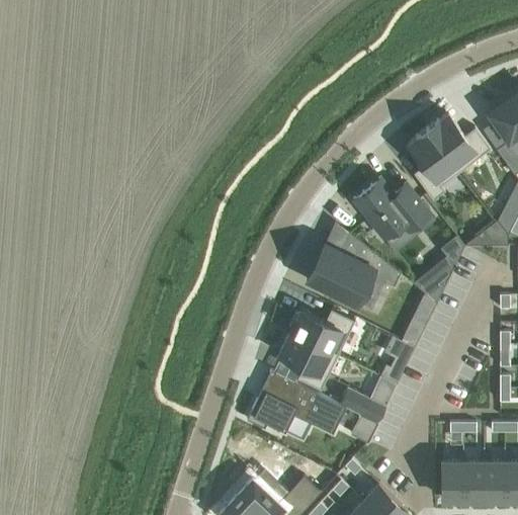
[(505,100),(487,112),(507,142),(496,150),(513,175),(517,171),(517,144),(515,141),(517,139),(517,86),(503,97),(505,100)]
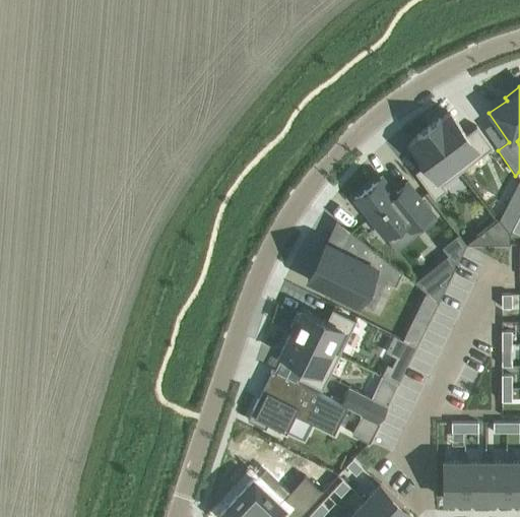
[(440,120),(428,129),(461,173),(492,150),(476,128),(465,137),(449,115),(441,122),(440,120)]
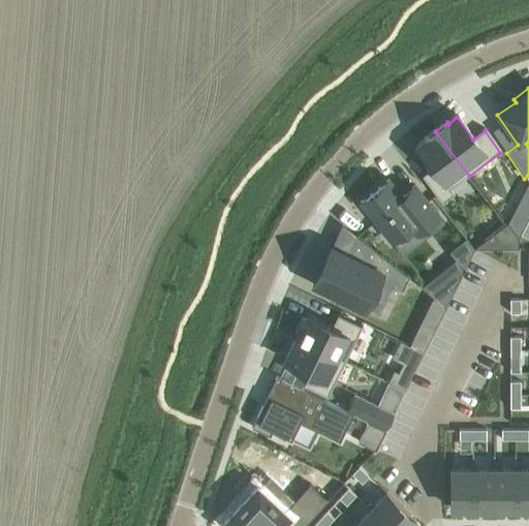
[(425,142),(415,148),(432,171),(422,179),(442,205),(454,196),(449,190),(469,176),(435,131),(424,140),(425,142)]
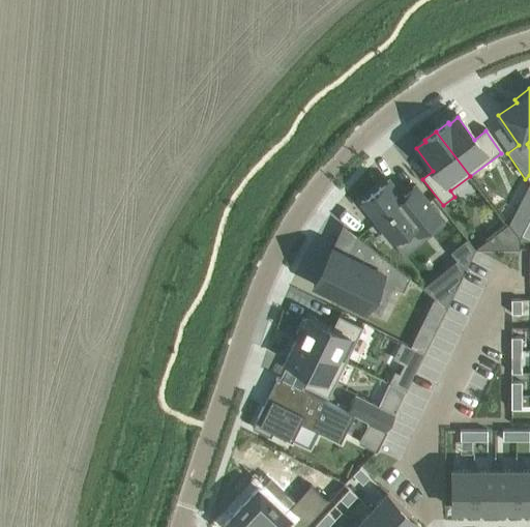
[(389,182),(361,205),(392,244),(420,222),(427,229),(440,218),(415,188),(403,199),(389,182)]
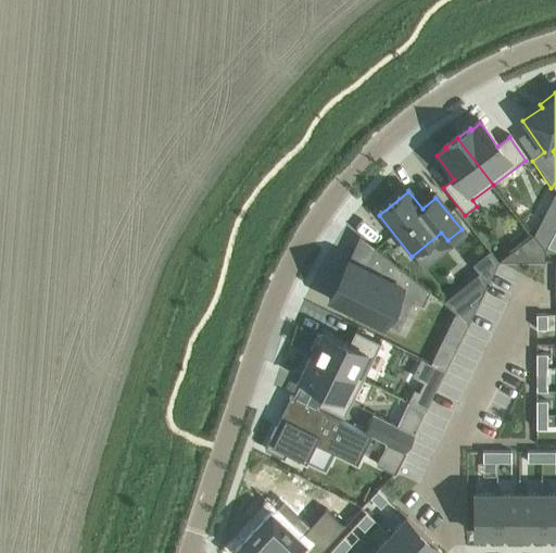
[(553,237),(555,230),(555,195),(555,193),(532,237),(544,253),(546,249),(553,237)]
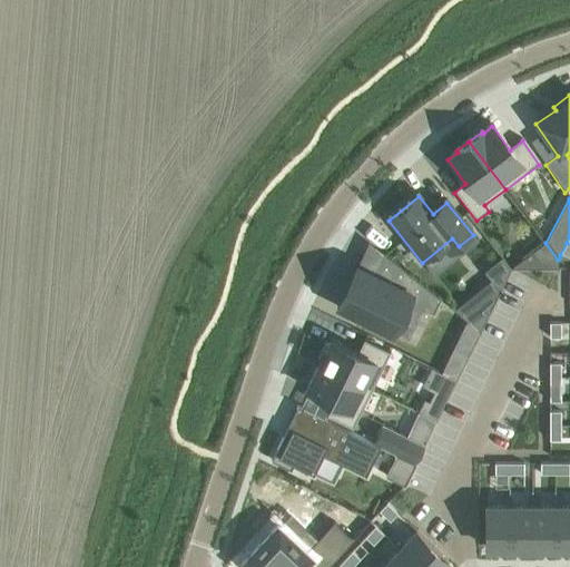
[(569,244),(567,243),(560,255),(569,260),(569,244)]
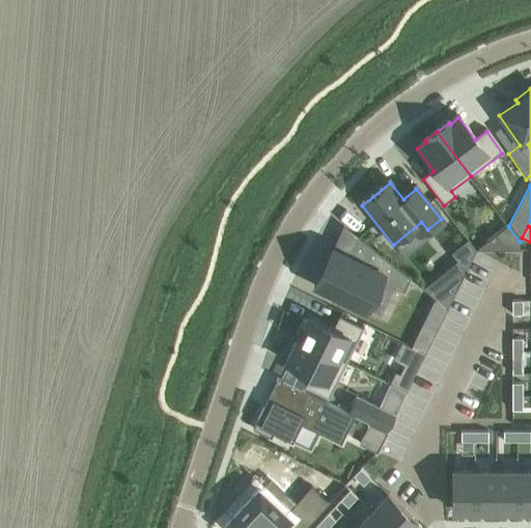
[(333,250),(312,286),(361,310),(381,274),(392,279),(397,271),(358,239),(347,257),(333,250)]
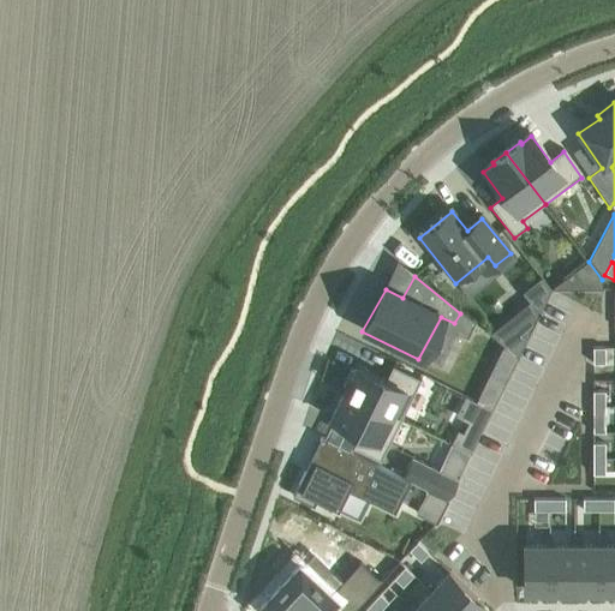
[(543,282),(524,297),(539,316),(551,293),(543,282)]
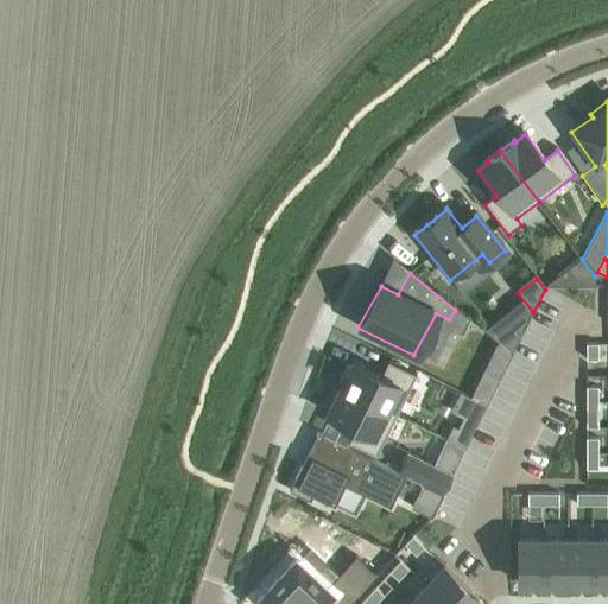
[(508,325),(492,338),(511,355),(519,338),(508,325)]
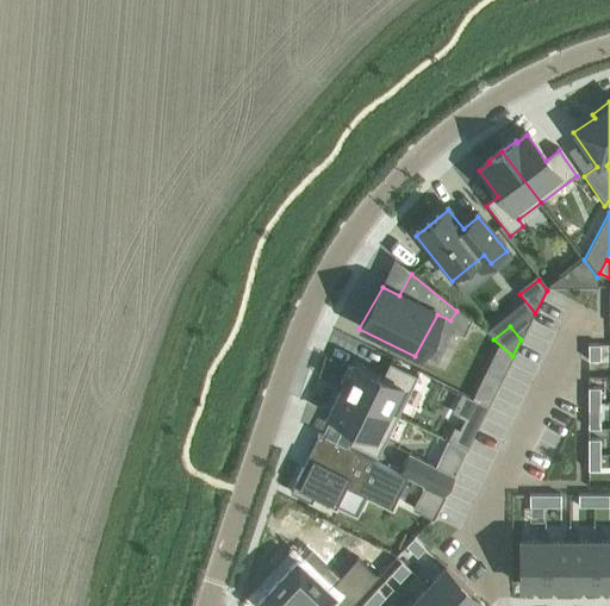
[(599,348),(587,348),(587,363),(599,363),(599,348)]
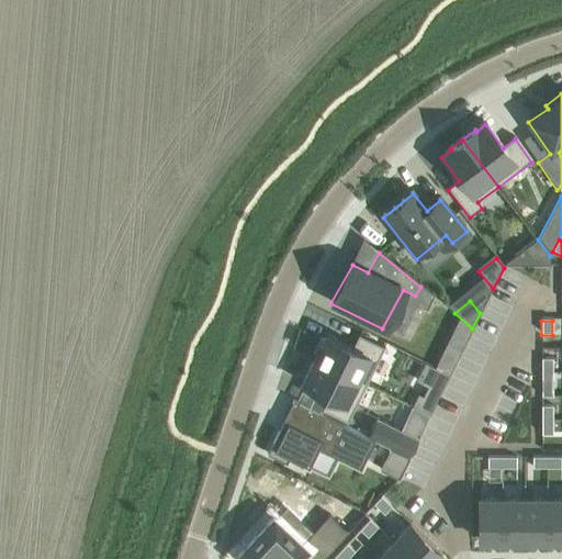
[(321,341),(313,356),(316,357),(314,361),(366,387),(384,349),(359,336),(352,349),(326,336),(324,342),(321,341)]
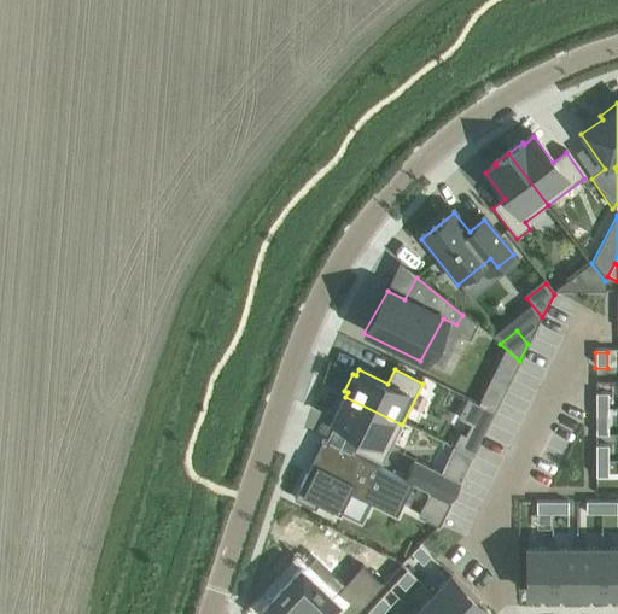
[(595,396),(595,411),(607,411),(607,396),(595,396)]
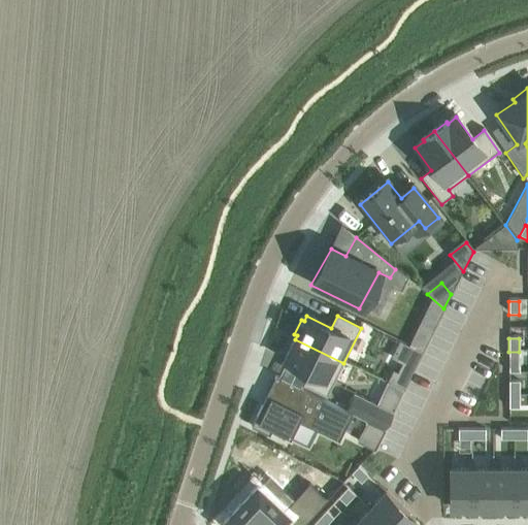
[(295,339),(284,362),(308,374),(302,387),(327,398),(343,363),(295,339)]
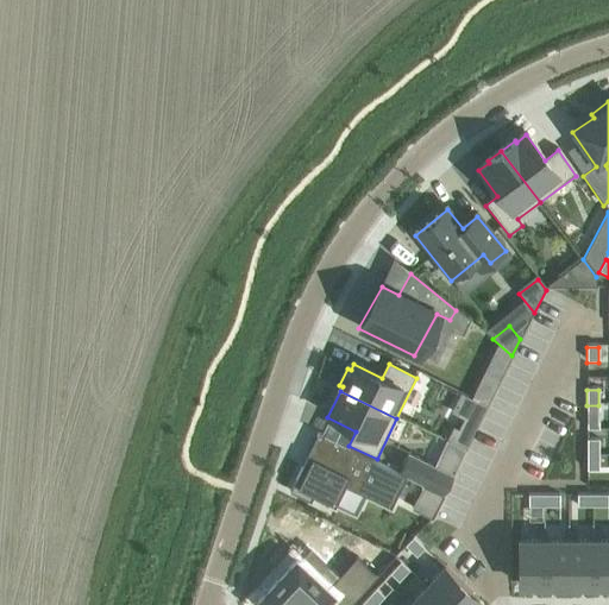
[(465,452),(485,410),(487,407),(471,399),(460,395),(451,413),(465,420),(459,432),(453,428),(446,443),(465,452)]
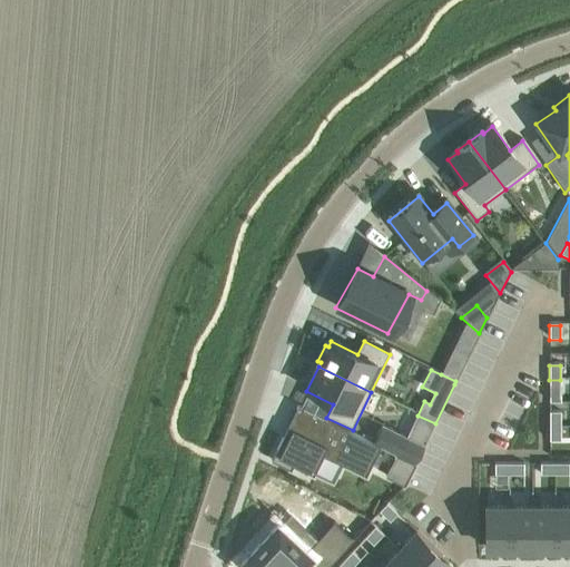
[(549,380),(549,394),(560,394),(560,380),(549,380)]
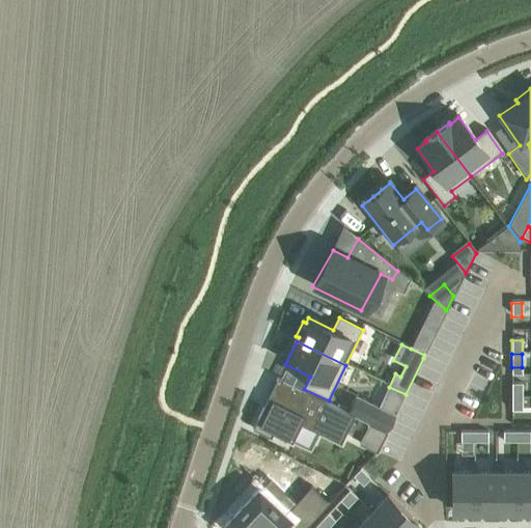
[(511,385),(511,398),(522,398),(522,385),(511,385)]
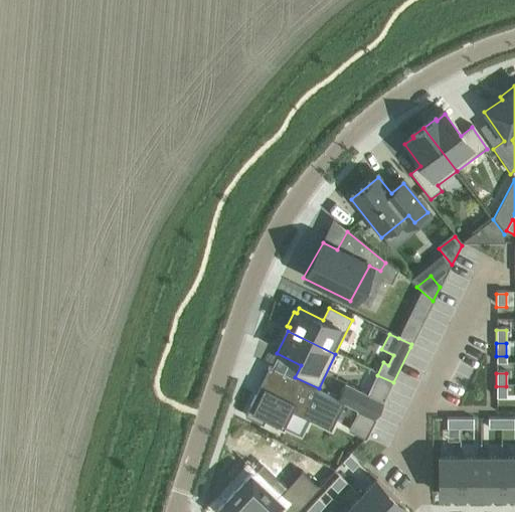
[(254,397),(244,417),(263,427),(265,421),(283,430),(284,429),(291,412),(309,421),(331,432),(344,405),(336,401),(283,375),(274,394),(264,389),(259,399),(254,397)]
